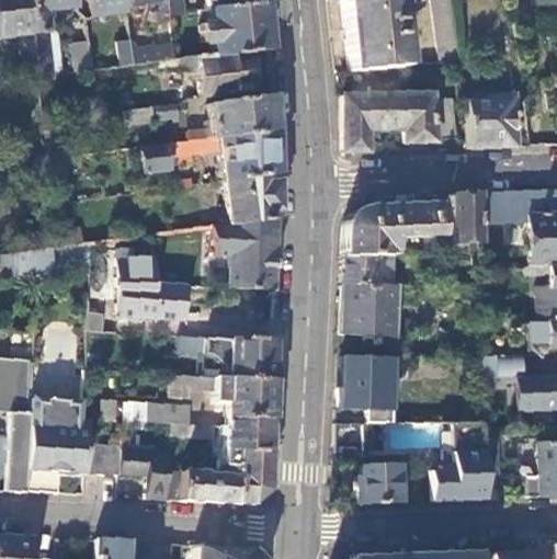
[(41,77),(31,0),(0,0),(0,38),(22,36),(24,59),(27,59),(31,84),(42,83),(41,77)]
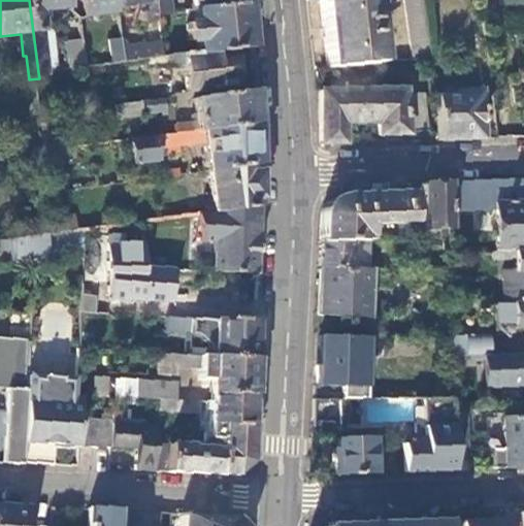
[(73,7),(71,0),(29,0),(38,72),(53,70),(44,11),(52,10),(73,7)]
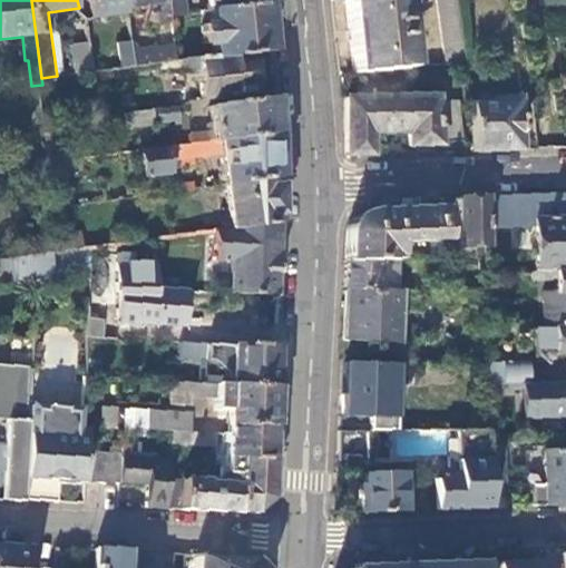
[(91,0),(95,17),(132,12),(130,6),(129,0),(91,0)]
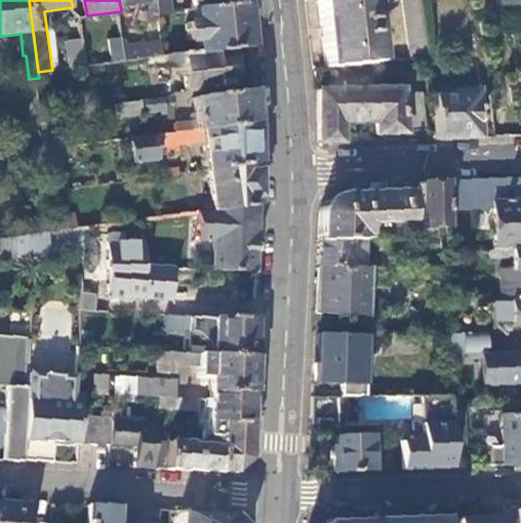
[(160,14),(157,0),(119,0),(120,5),(146,2),(149,21),(160,19),(160,14)]
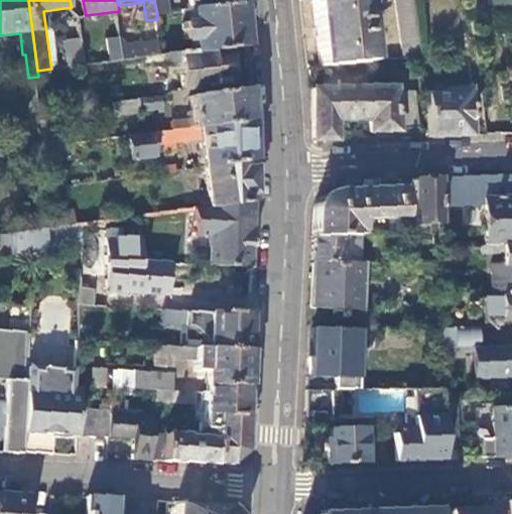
[(154,0),(157,14),(170,12),(167,0),(154,0)]
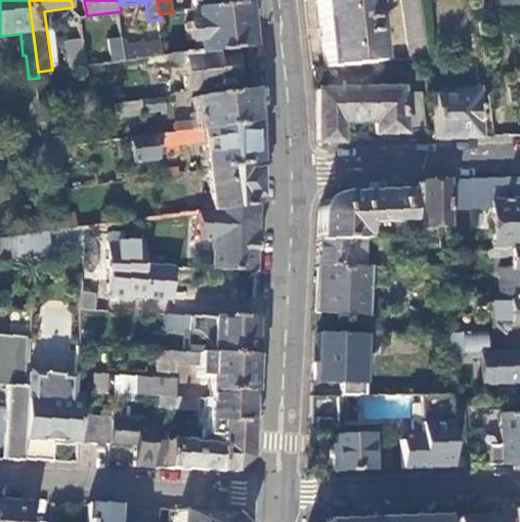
[(183,0),(185,11),(195,9),(248,3),(247,0),(183,0)]
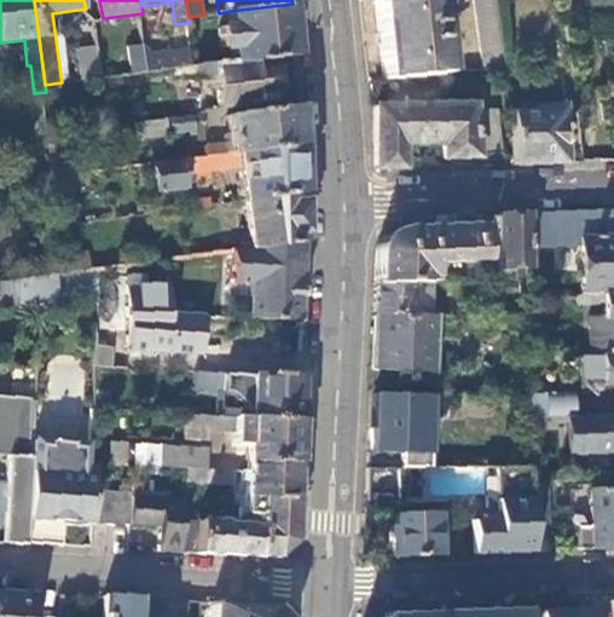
[(380,0),(388,79),(447,73),(439,0),(380,0)]
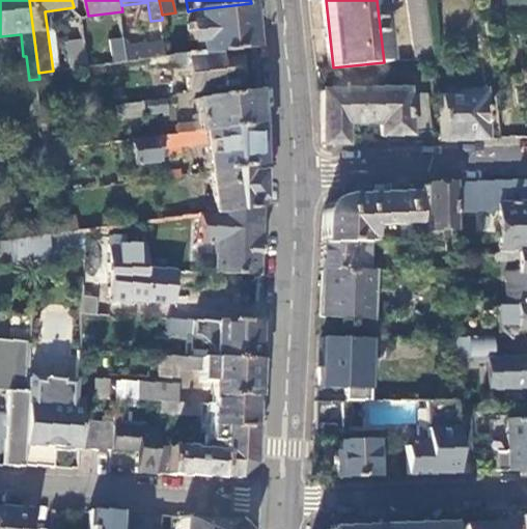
[(253,25),(251,3),(197,9),(199,21),(190,22),(193,40),(201,39),(203,51),(237,47),(255,45),(253,25)]
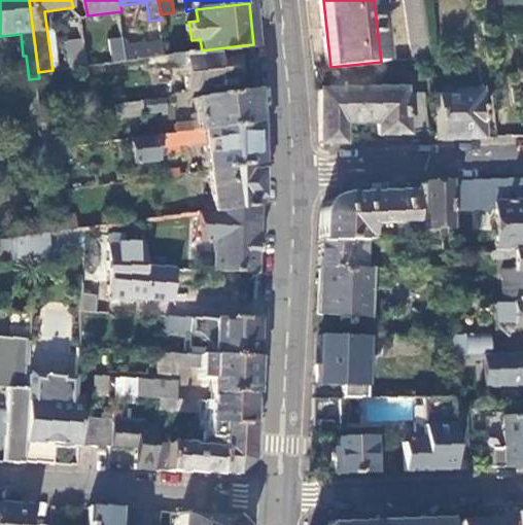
[(60,69),(51,10),(44,11),(53,70),(60,69)]
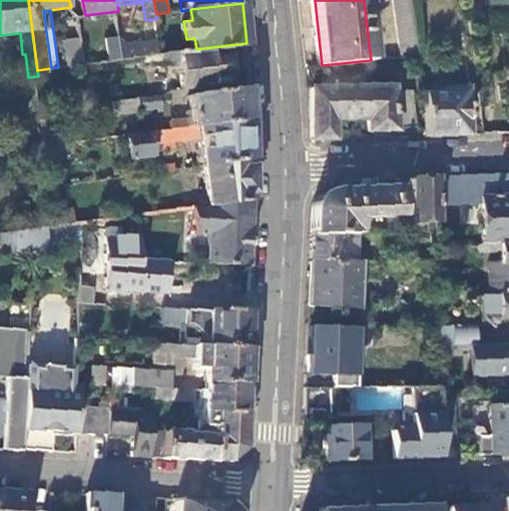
[(71,65),(86,63),(85,52),(83,37),(67,40),(71,65)]
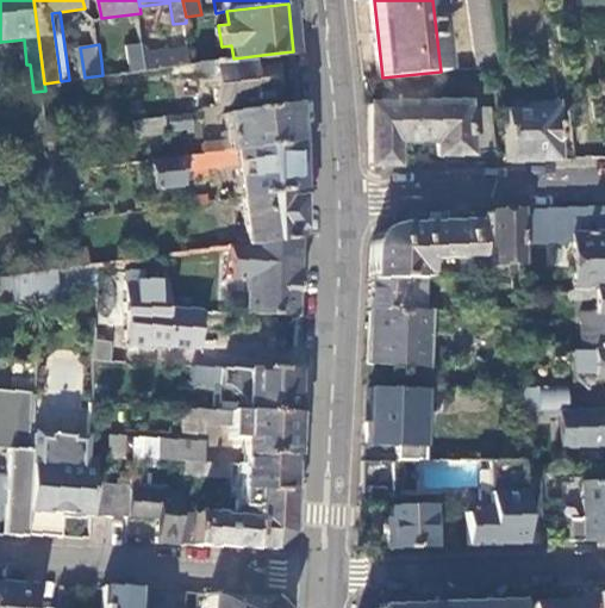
[(131,45),(133,70),(148,69),(145,54),(144,44),(131,45)]
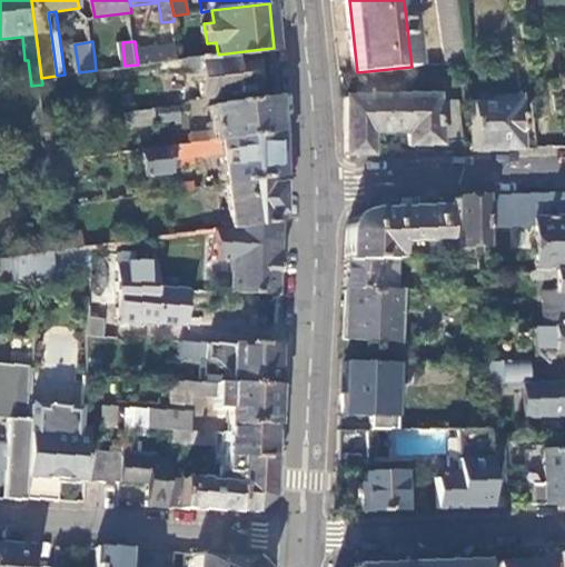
[(178,59),(177,43),(136,50),(138,65),(178,59)]
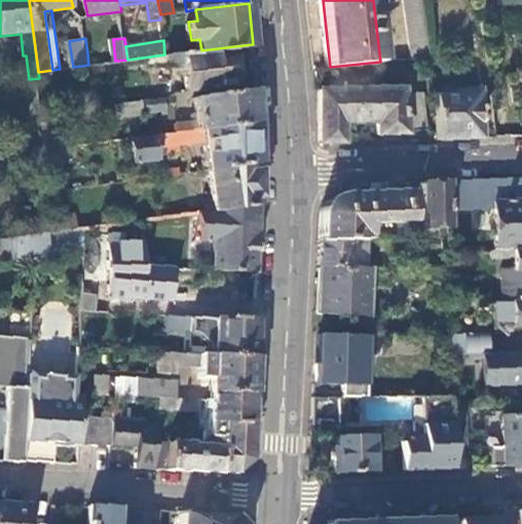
[(234,46),(201,50),(166,54),(168,65),(185,63),(188,90),(238,84),(234,46)]
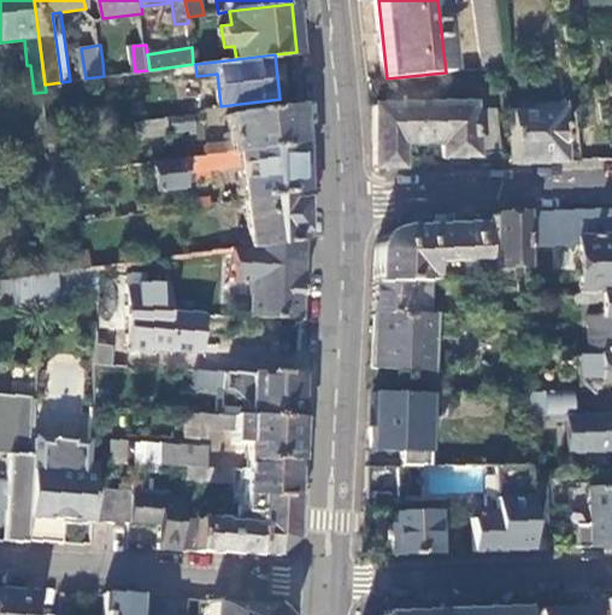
[(31,95),(33,111),(45,110),(43,94),(31,95)]
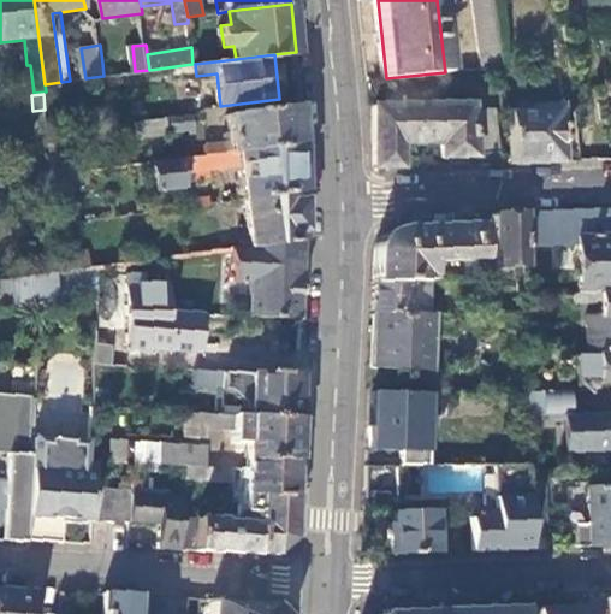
[(475,102),(377,105),(377,128),(377,166),(405,165),(404,142),(444,142),(445,155),(479,155),(479,152),(502,151),(498,105),(475,107),(475,102)]
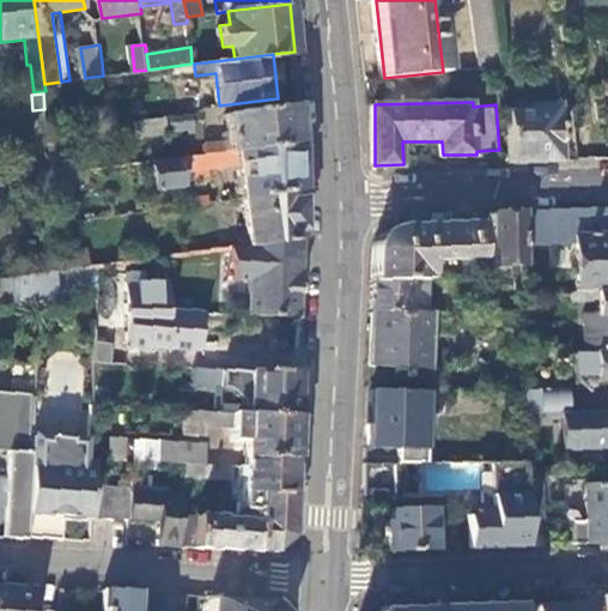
[(540,159),(564,158),(563,102),(532,103),(532,109),(510,109),(511,161),(540,159)]
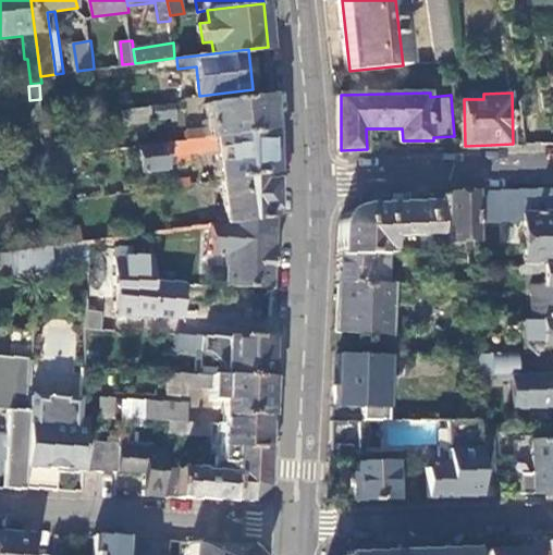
[(274,109),(272,94),(207,103),(210,119),(205,120),(206,131),(211,131),(212,136),(218,135),(275,127),(274,109)]
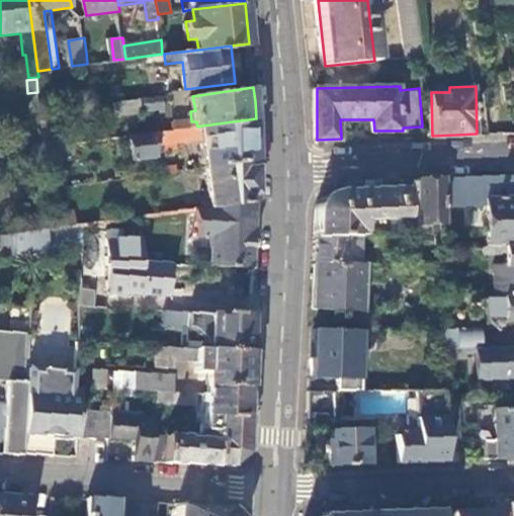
[(167,96),(144,98),(145,109),(168,107),(167,96)]
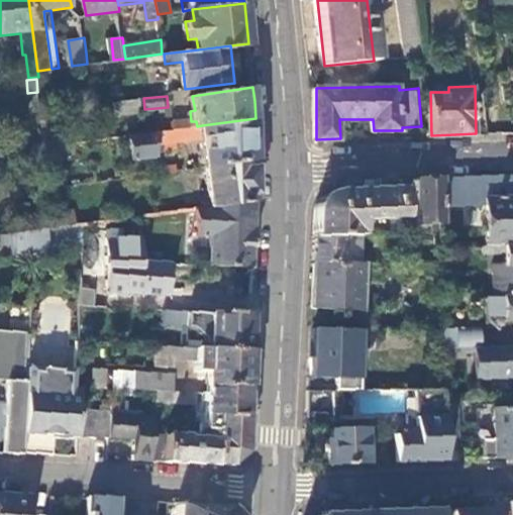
[(144,109),(143,98),(125,100),(128,125),(140,124),(138,110),(144,109)]
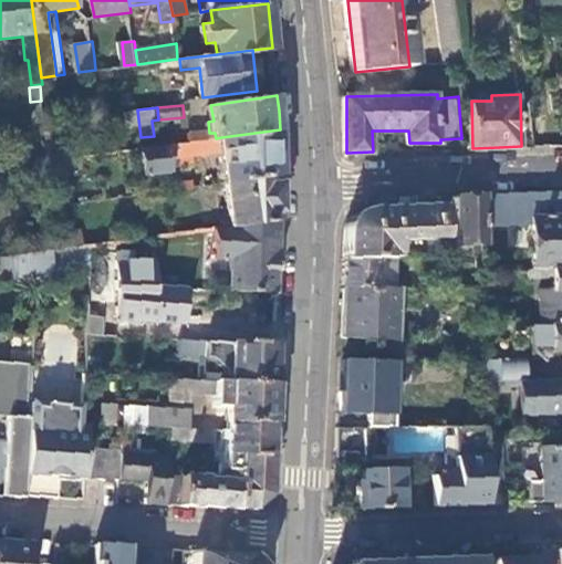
[(281,152),(280,129),(221,137),(228,184),(282,176),(281,152)]
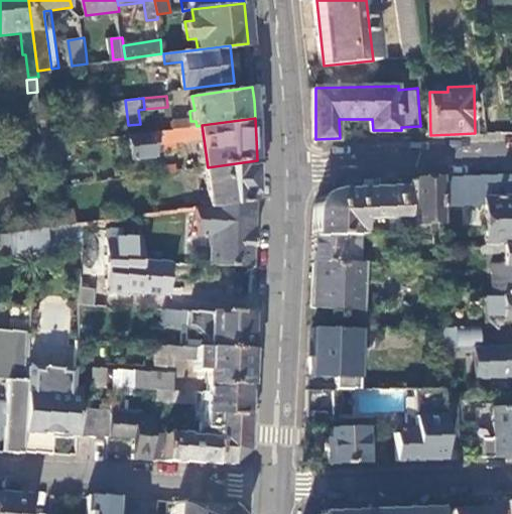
[(184,142),(182,128),(155,132),(156,145),(168,144),(169,150),(180,149),(179,142),(184,142)]
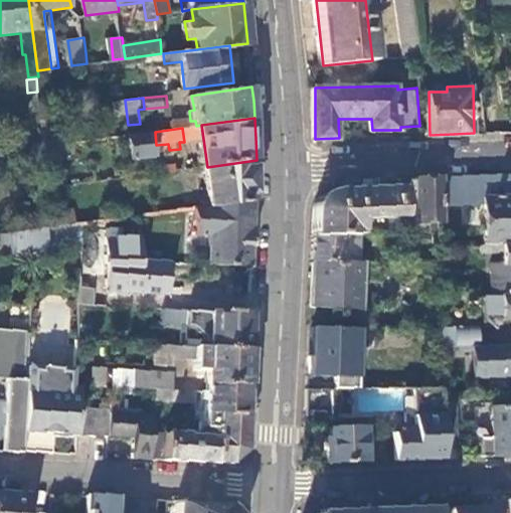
[(156,145),(155,132),(131,135),(134,160),(158,157),(156,145)]
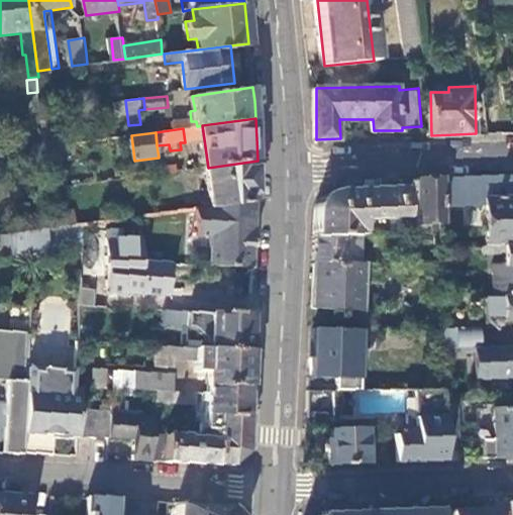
[(258,178),(258,161),(208,168),(213,202),(206,203),(207,209),(213,208),(257,202),(258,178)]
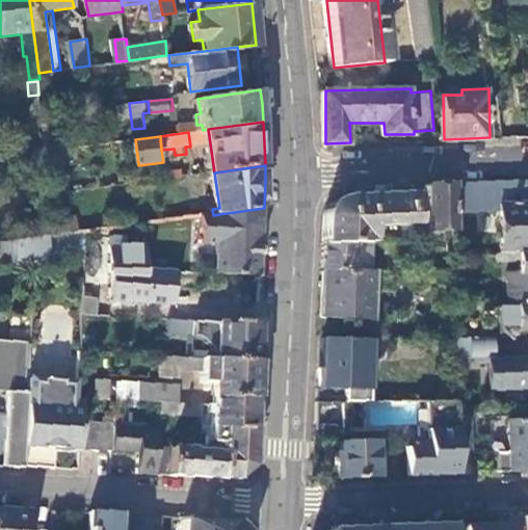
[(431,231),(456,231),(455,184),(441,184),(429,184),(431,231)]
